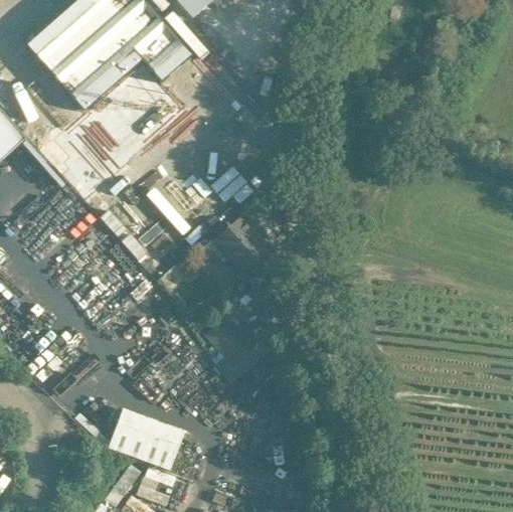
[(78,0),(27,44),(72,97),(86,112),(143,60),(162,82),(193,55),(179,40),(144,0),(78,0)]
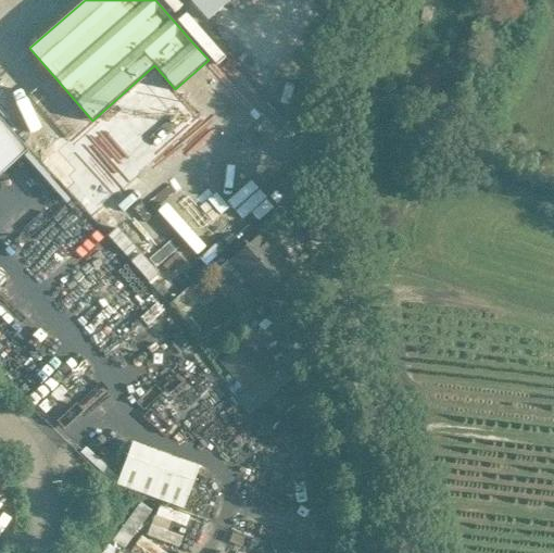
[(189,0),(206,21),(230,0),(189,0)]
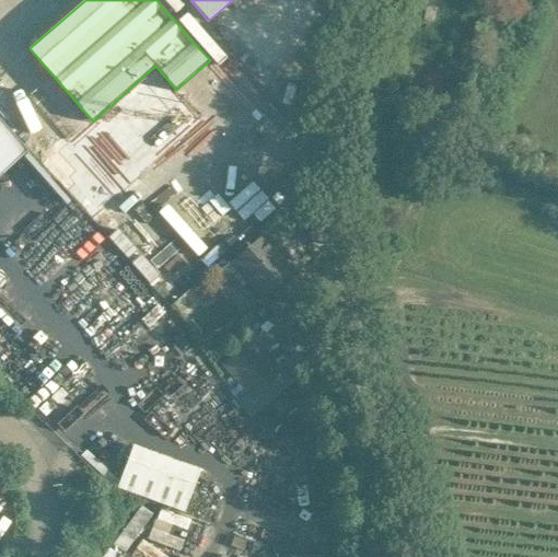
[(431,20),(436,2),(426,0),(421,0),(417,16),(431,20)]
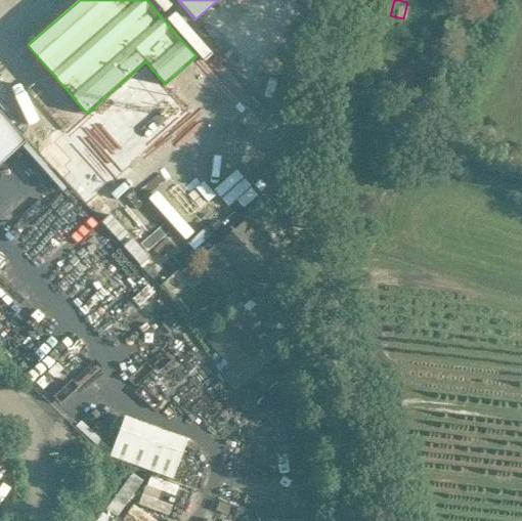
[(0,164),(26,141),(0,112),(0,164)]
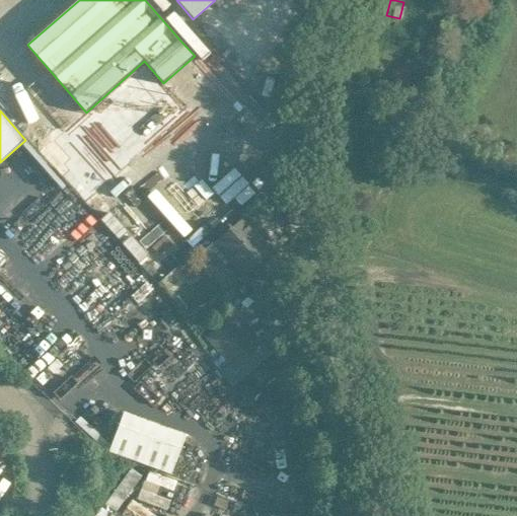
[(161,272),(263,182),(218,131),(195,152),(203,161),(174,186),(197,210),(173,231),(153,208),(132,227),(123,216),(117,222),(161,272)]
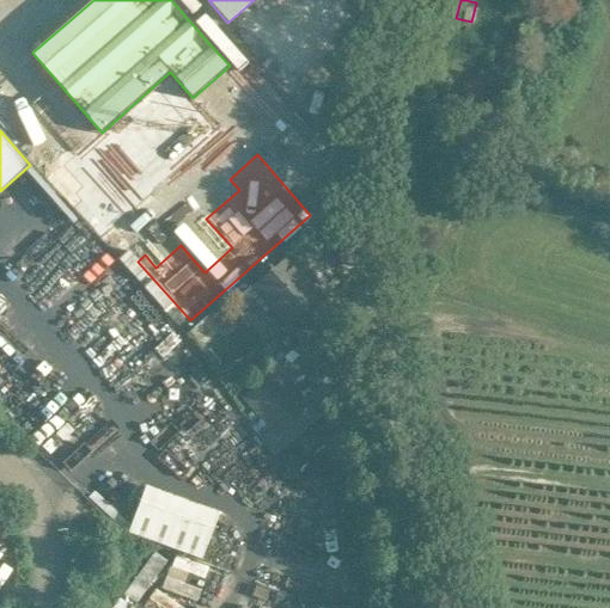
[(244,296),(261,317),(273,306),(288,324),(322,295),(288,257),(270,272),(244,296)]
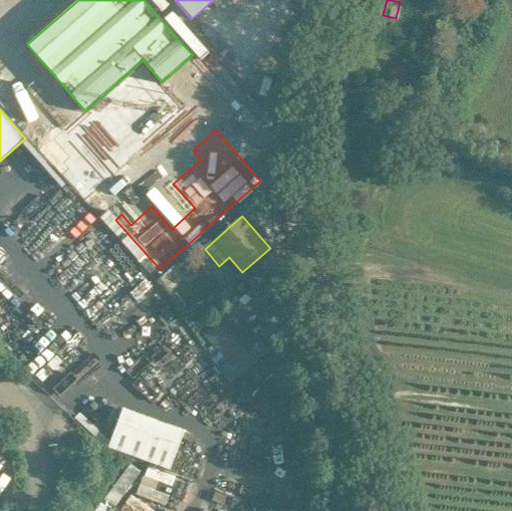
[(231,360),(222,369),(231,379),(285,333),(274,320),(254,338),(231,312),(216,325),(207,333),(231,360)]
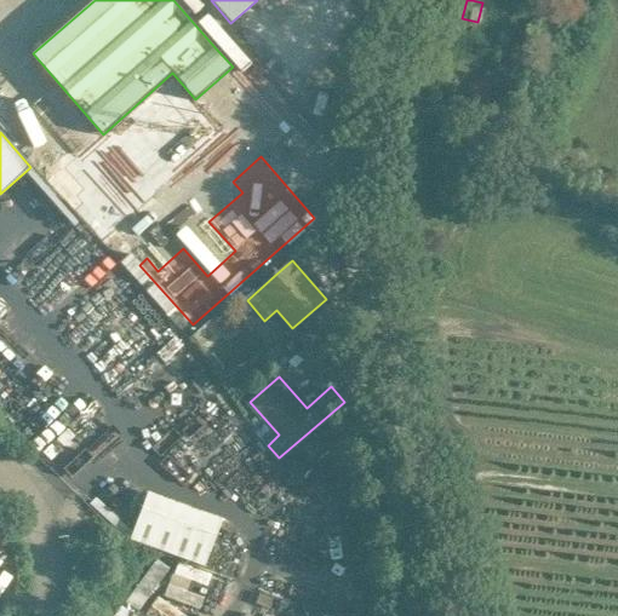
[(132,537),(206,564),(223,518),(149,490),(132,537)]
